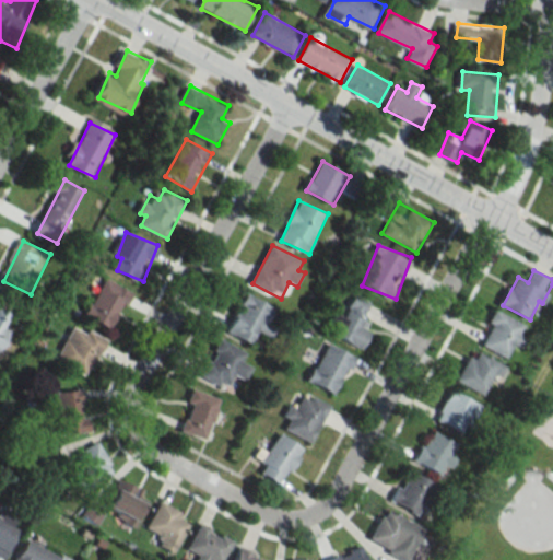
[(87,315),(114,329),(134,292),(108,278),(87,315)]
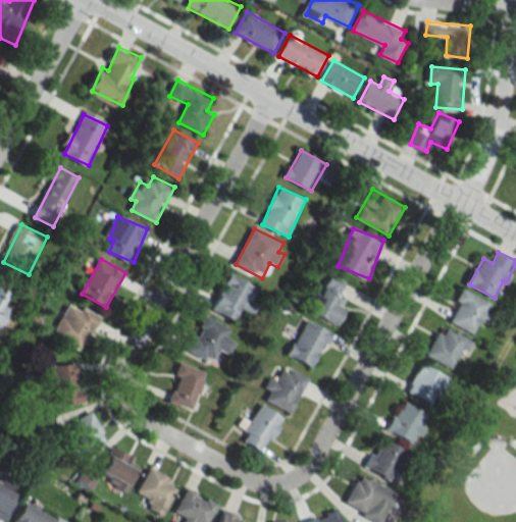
[(215,310),(238,320),(243,309),(255,314),(260,303),(252,300),(258,286),(230,274),(215,310)]
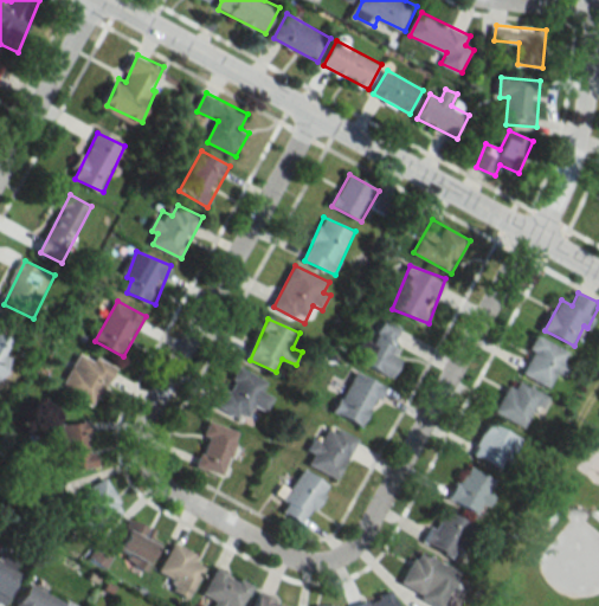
[(397,376),(404,358),(394,354),(406,327),(386,318),(375,345),(368,341),(360,361),(397,376)]
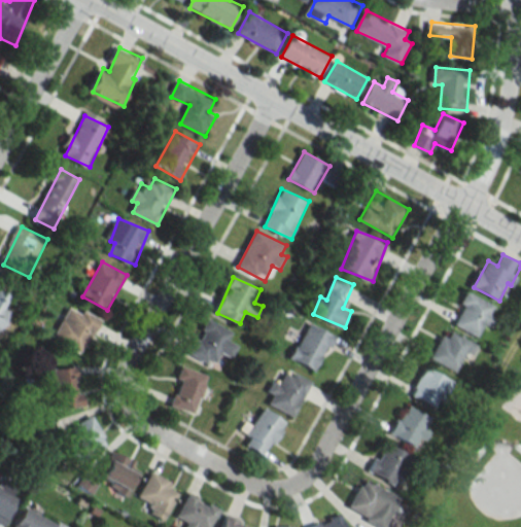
[(481,338),(497,307),(470,291),(453,323),(481,338)]
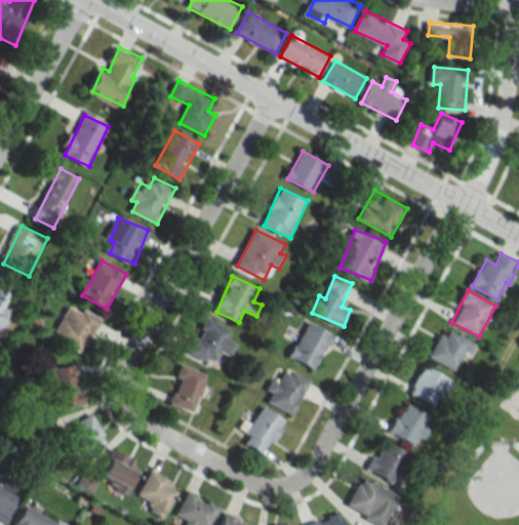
[(0,334),(13,308),(0,300),(0,334)]
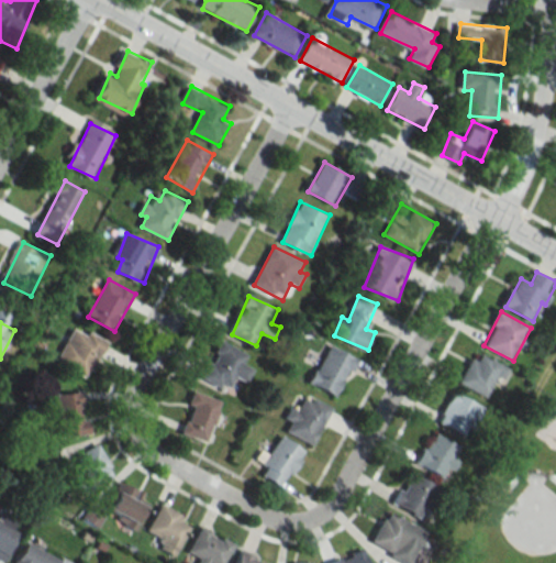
[(59,362),(92,378),(111,341),(78,324),(59,362)]
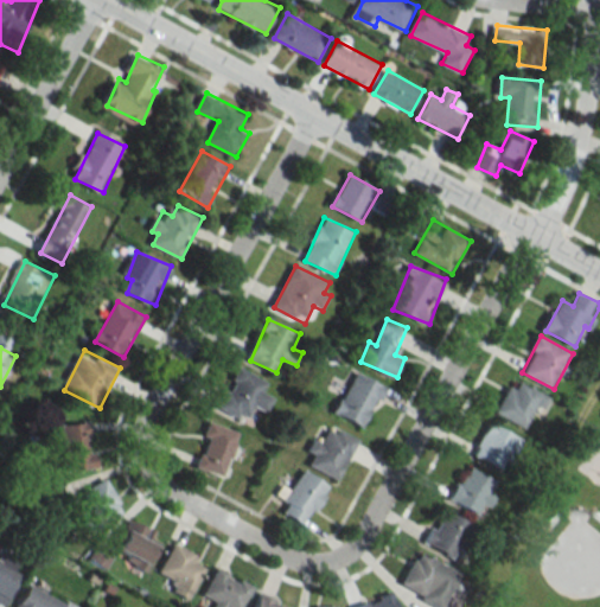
[(222,409),(249,421),(255,407),(268,413),(275,397),(265,393),(269,381),(240,368),(222,409)]
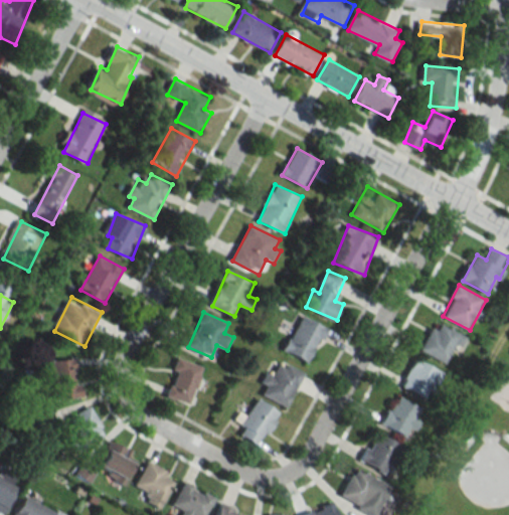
[(286,350),(312,363),(329,327),(304,315),(286,350)]
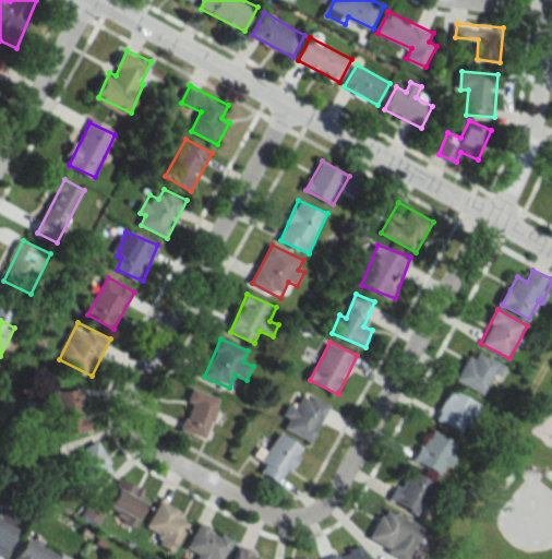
[(490,396),(505,364),(474,349),(458,381),(490,396)]
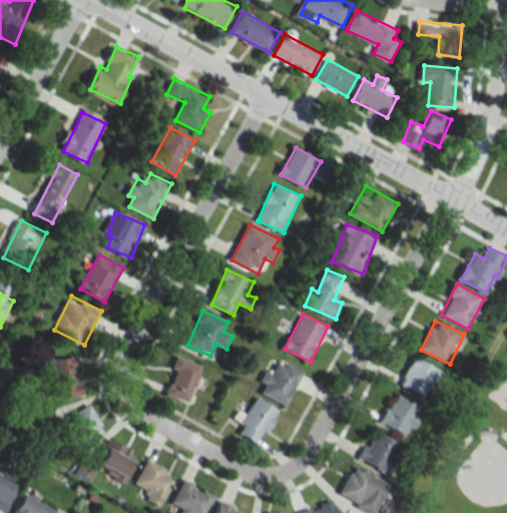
[(83,395),(79,357),(55,360),(59,398),(83,395)]
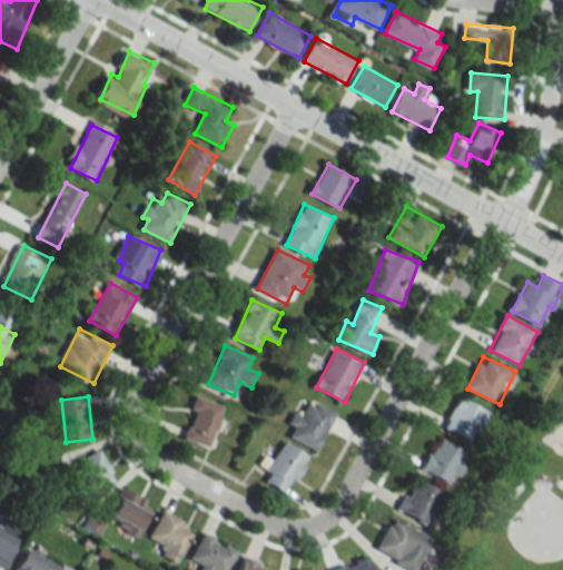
[(186,439),(214,448),(227,405),(199,396),(186,439)]
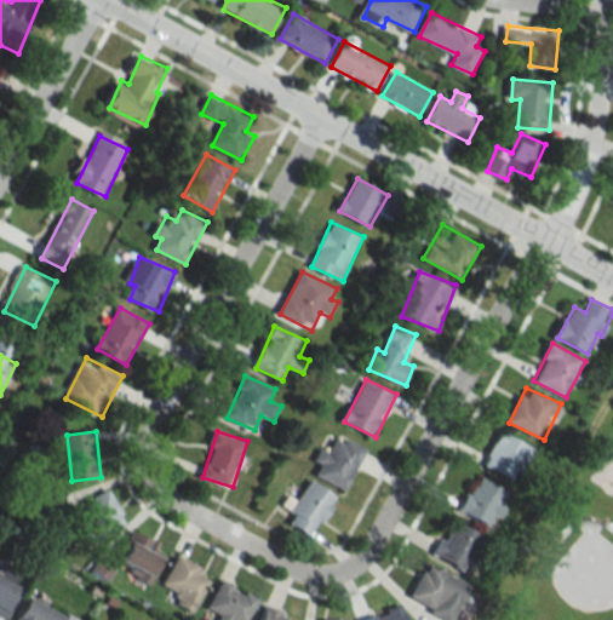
[(519,482),(536,448),(502,432),(486,465),(519,482)]
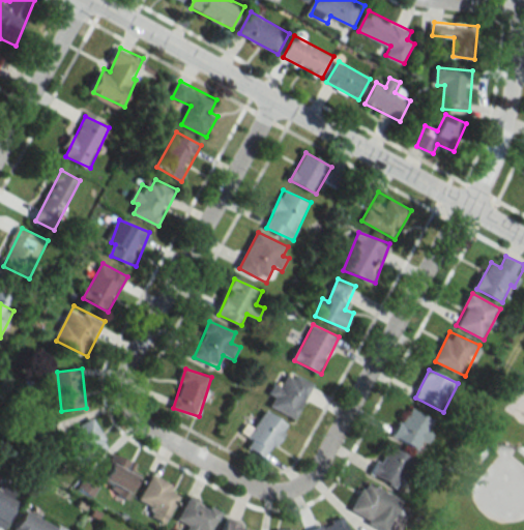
[(278,383),(268,405),(298,418),(315,383),(292,373),(285,387),(278,383)]
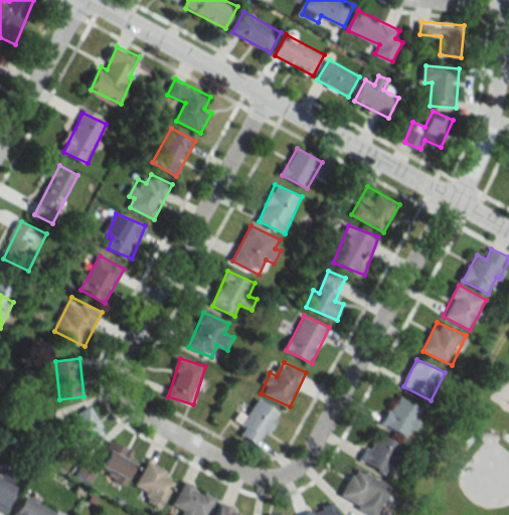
[(427,409),(398,394),(383,422),(410,438),(427,409)]
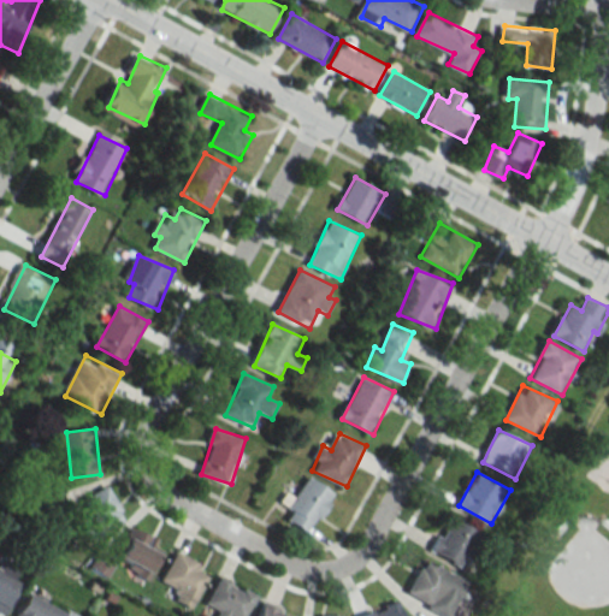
[(337,493),(311,477),(285,516),(312,533),(337,493)]
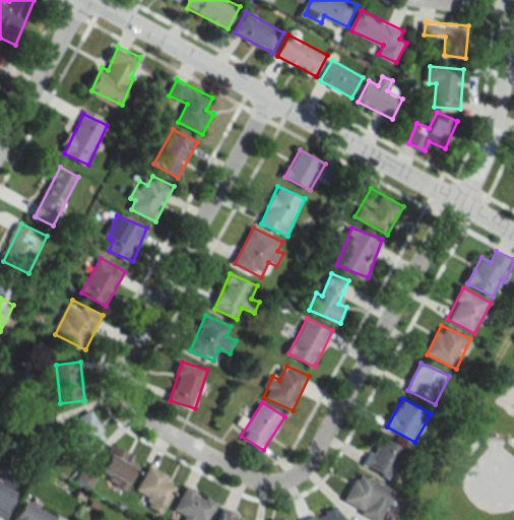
[(111,436),(91,409),(71,425),(90,451),(111,436)]
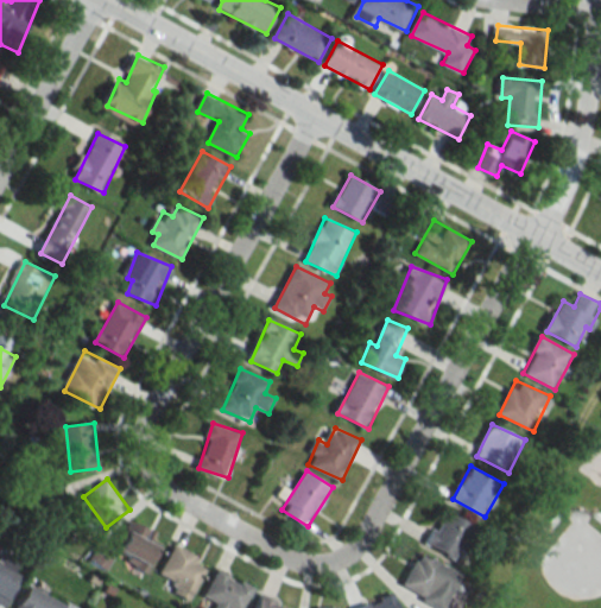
[(459,562),(478,527),(447,510),(428,544),(459,562)]
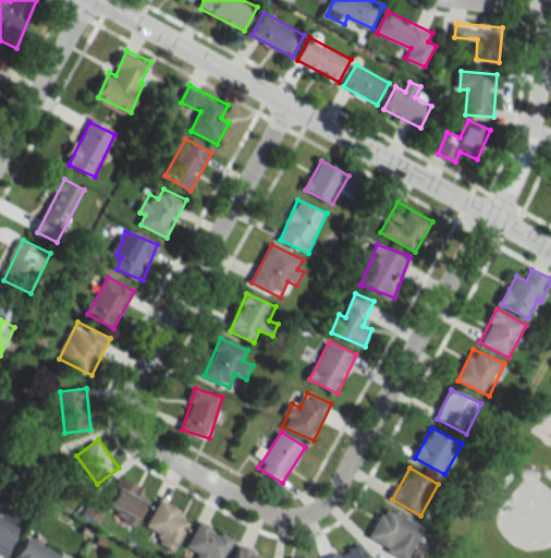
[(152,492),(122,478),(108,510),(137,524),(152,492)]
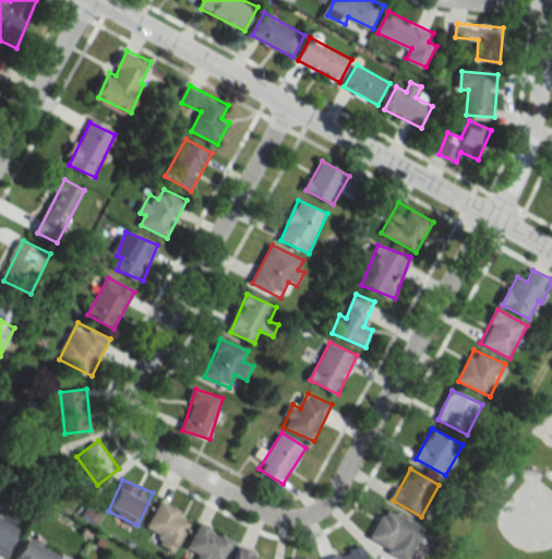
[(157,542),(178,551),(194,516),(163,501),(150,527),(162,533),(157,542)]
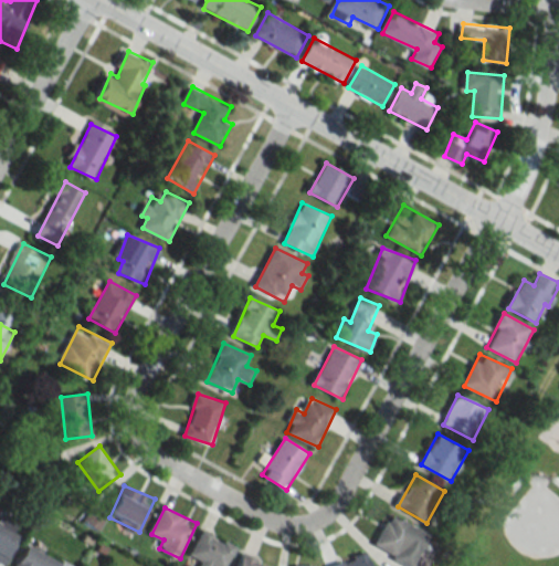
[(409,565),(415,565),(432,534),(392,514),(375,548),(409,565)]
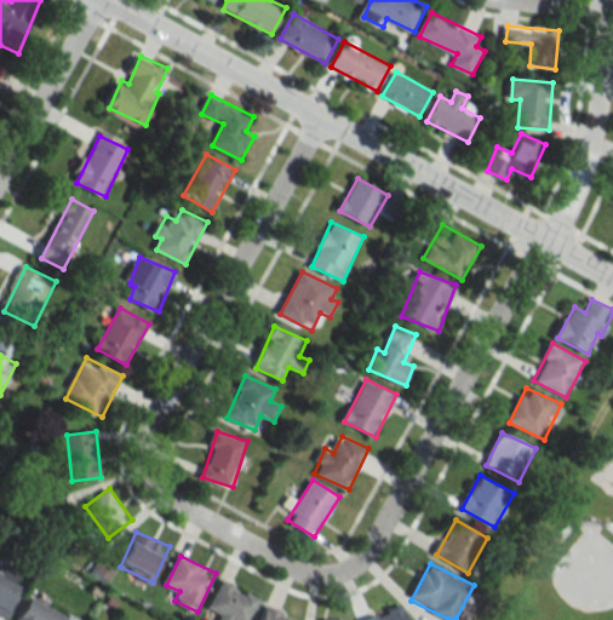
[(0,614),(7,619),(29,579),(5,566),(0,574),(0,614)]
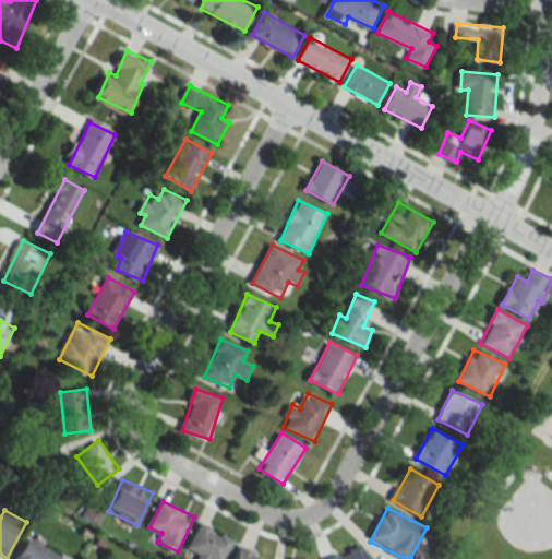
[(225,558),(236,539),(203,523),(188,554),(198,558),(225,558)]
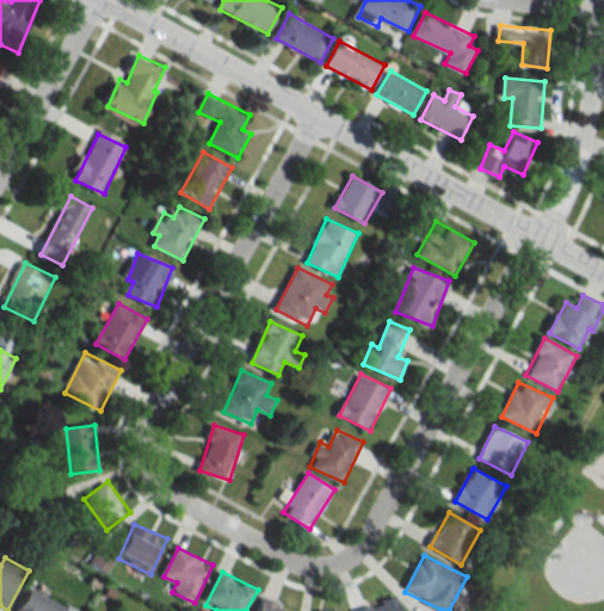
[(84,610),(32,587),(20,610),(84,610)]
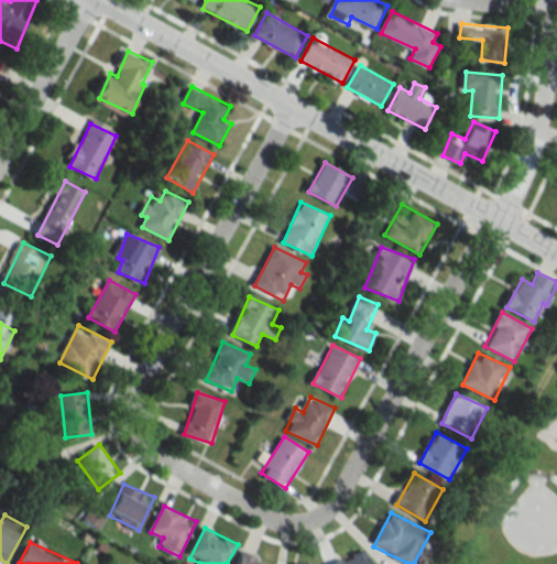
[(334,563),(372,563),(366,550),(334,563)]
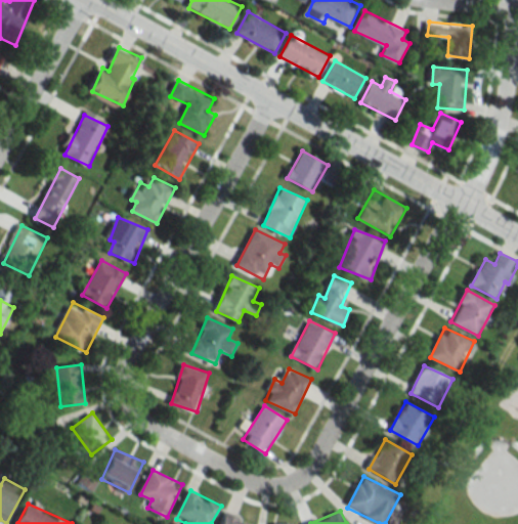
[(222,523),(257,523),(258,523),(226,514),(222,523)]
